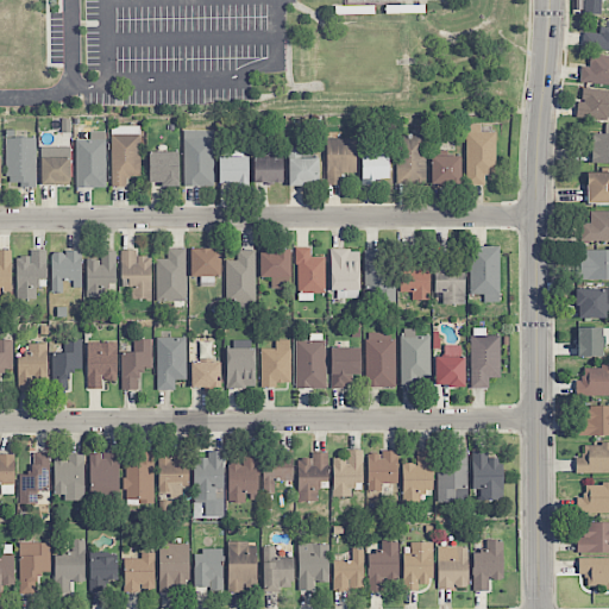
[(608,23),(600,23),(598,33),(583,33),(582,50),(608,50),(608,23)]
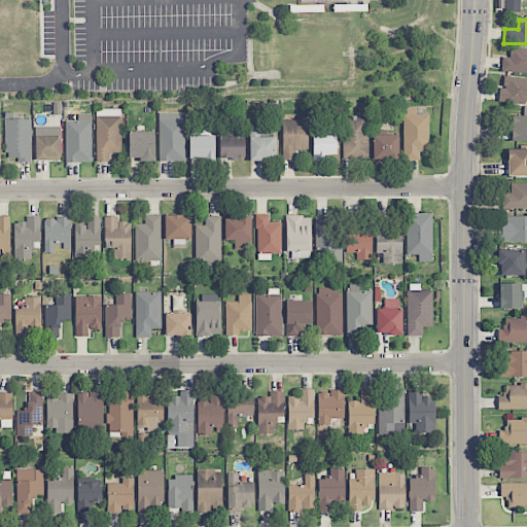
[(502,58),(501,73),(526,73),(526,48),(510,47),(510,58),(502,58)]
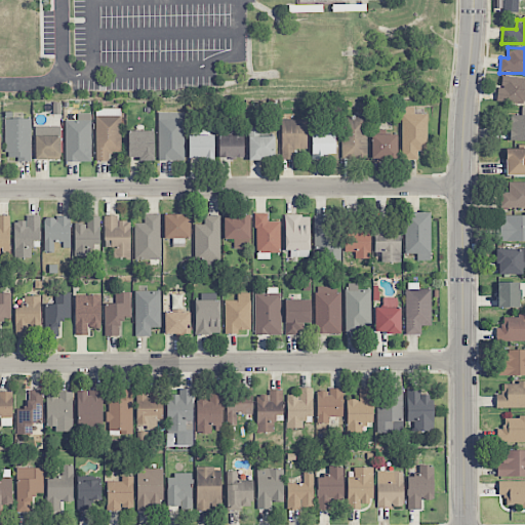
[(496,103),(524,104),(524,101),(524,99),(524,78),(502,77),(501,87),(497,87),(496,103)]
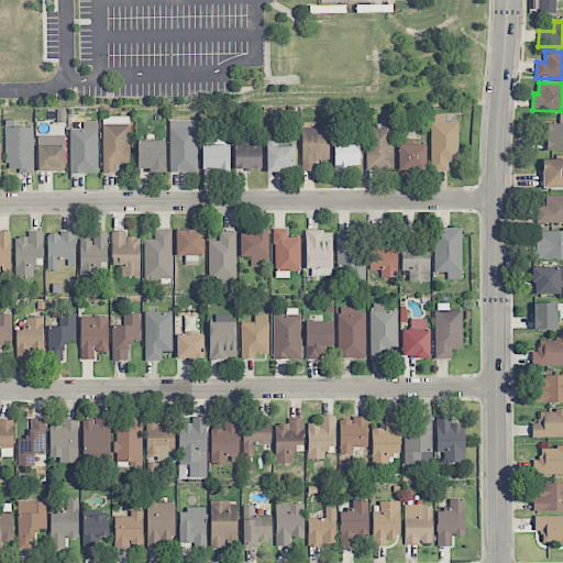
[(457,122),(444,123),(444,114),(430,116),(431,172),(449,170),(449,163),(459,163),(457,122)]
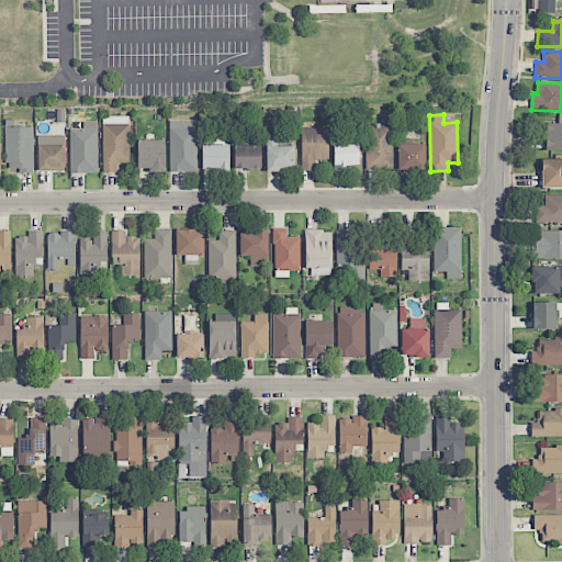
[(128,116),(102,117),(103,172),(116,172),(116,164),(130,164),(128,116)]
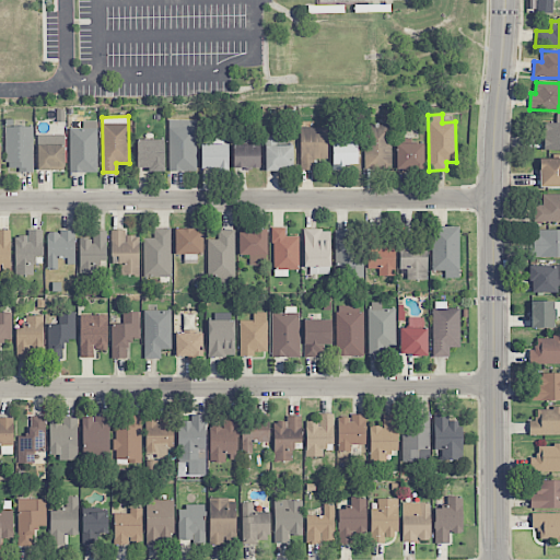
[(197,120),(168,120),(167,171),(197,171),(197,120)]
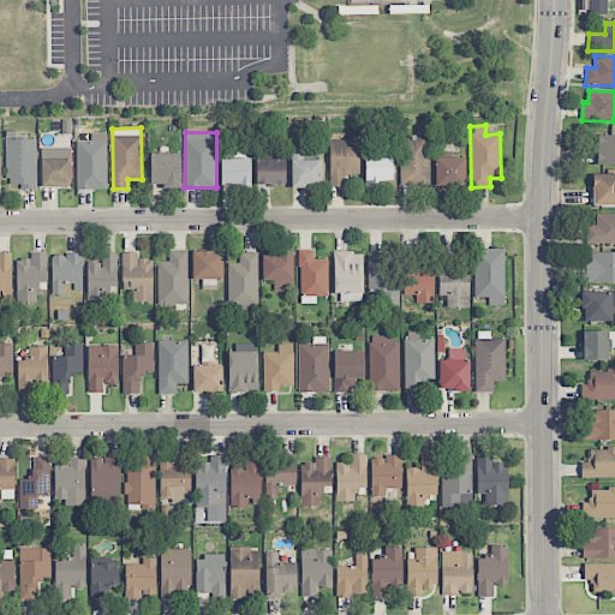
[(107,133),(91,133),(91,142),(77,142),(76,190),(107,190),(107,133)]
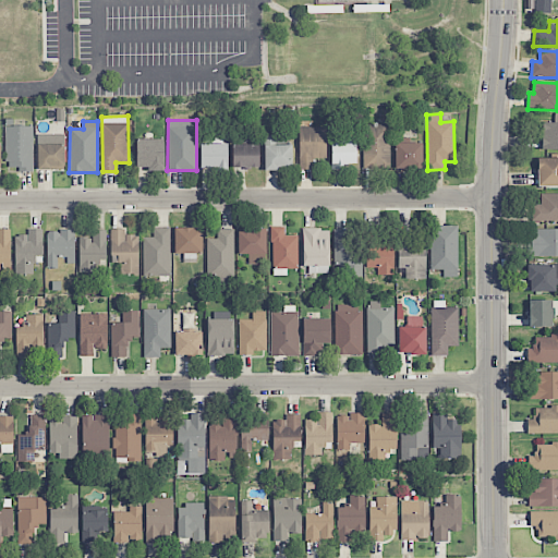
[(557,149),(557,122),(542,123),(541,149),(557,149)]
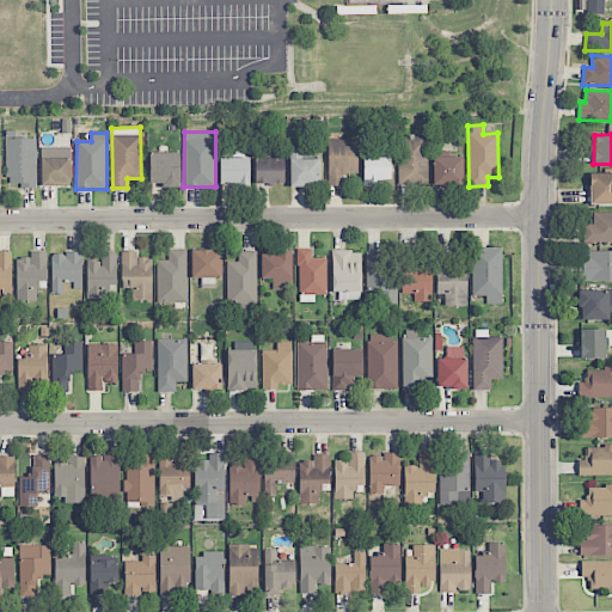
[(398,184),(427,185),(428,138),(399,136),(398,184)]
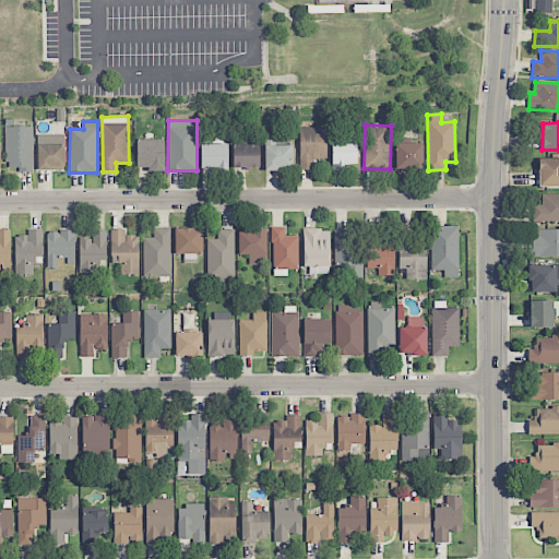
[(33,127),(6,127),(6,168),(20,168),(20,171),(33,171),(33,127)]
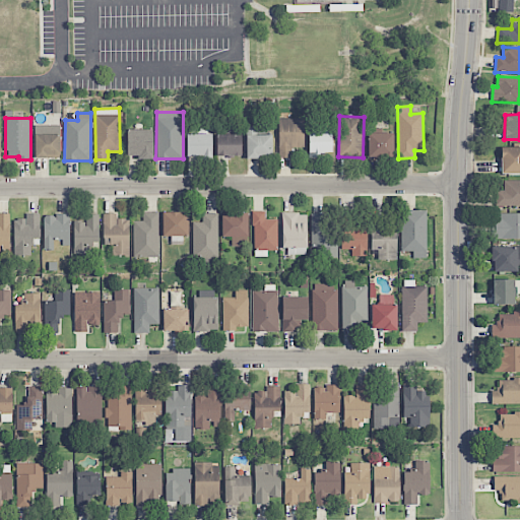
[(279,157),(291,157),(291,148),(305,147),(304,118),(278,119),(279,157)]
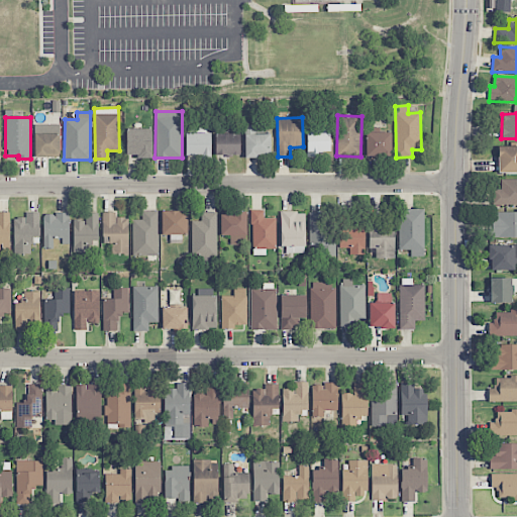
[(271,134),(255,134),(255,125),(245,125),(244,158),(270,158),(271,134)]
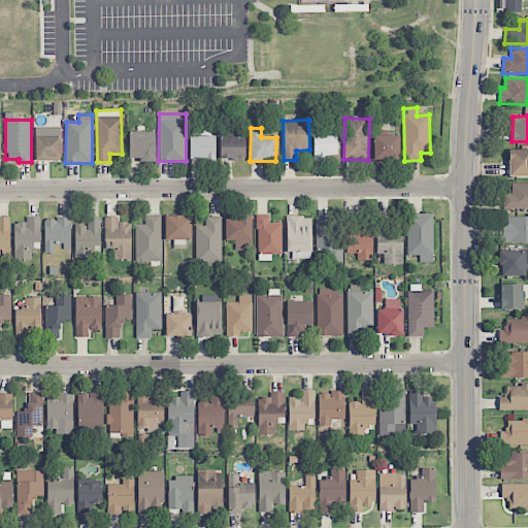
[(155,132),(129,132),(129,161),(155,161),(155,132)]
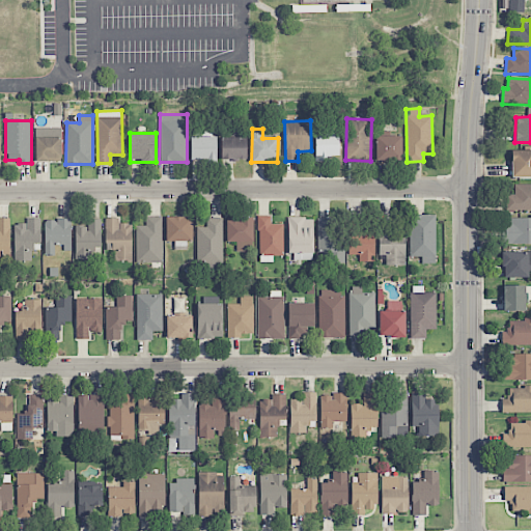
[(315,135),(315,157),(339,157),(339,134),(315,135)]
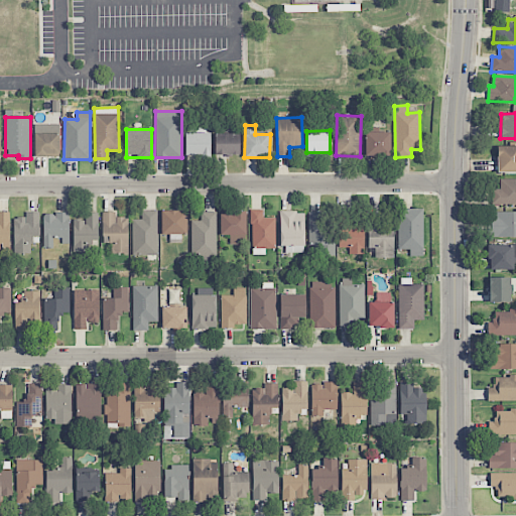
[(391,133),(366,132),(365,155),(390,156),(391,133)]
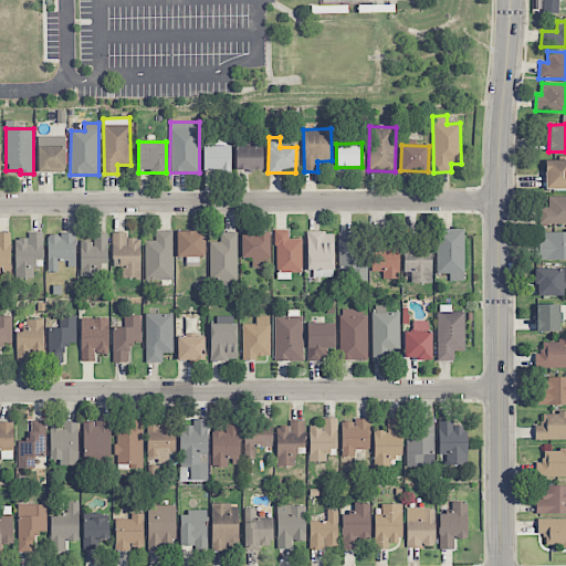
[(231,146),(203,146),(203,171),(231,173),(231,146)]
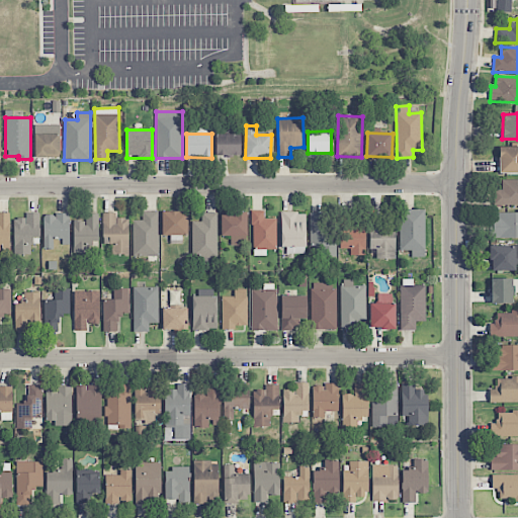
[(241,155),(240,135),(216,135),(216,156),(241,155)]
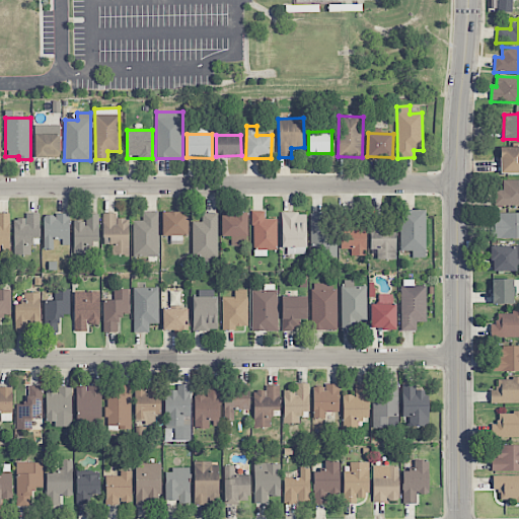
[(500,173),(518,172),(518,147),(500,147),(500,173)]
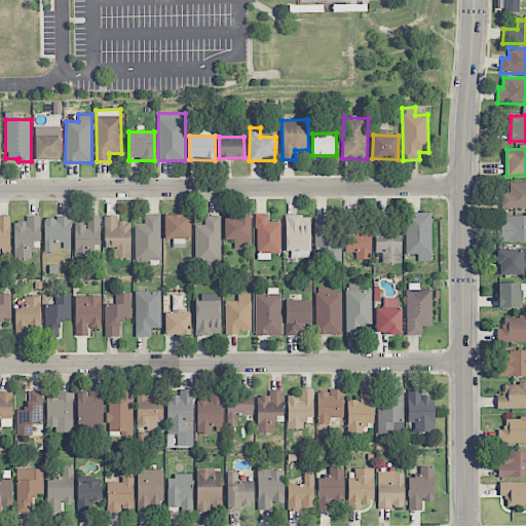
[(501,193),(502,209),(525,209),(525,182),(510,183),(510,192),(501,193)]
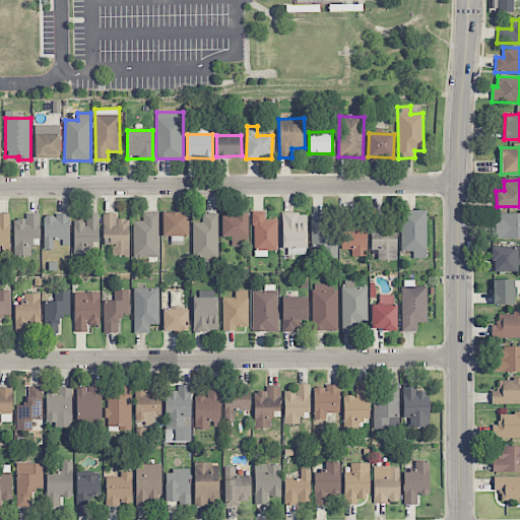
[(427,259),(427,210),(401,211),(401,252),(413,252),(413,259),(427,259)]
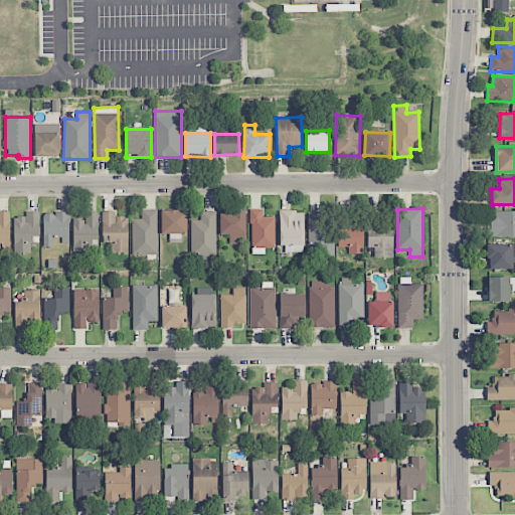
[(275,217),(263,217),(263,209),(250,209),(250,254),(265,253),(265,248),(275,248),(275,217)]
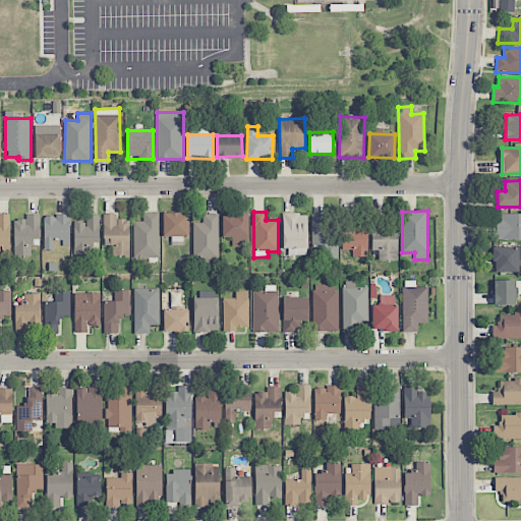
[(159,213),(142,213),(142,222),(133,222),(133,257),(159,257),(159,213)]
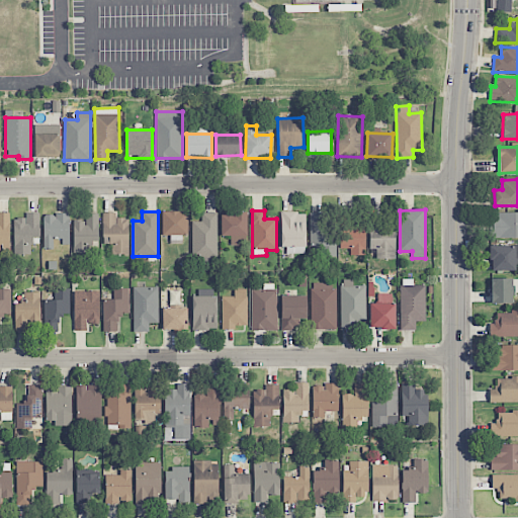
[(162,211),(161,235),(187,236),(188,211),(162,211)]
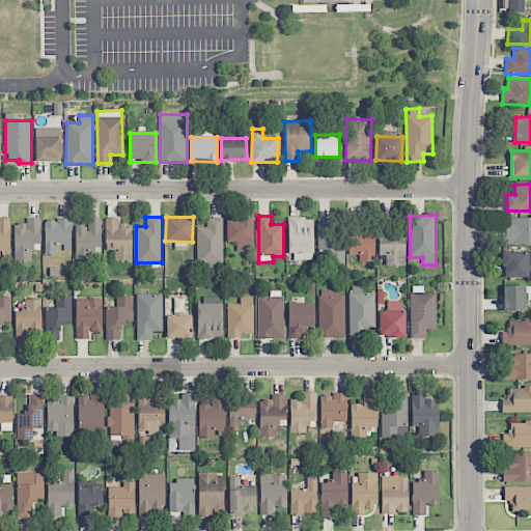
[(10,218),(0,218),(0,253),(9,254),(10,218)]
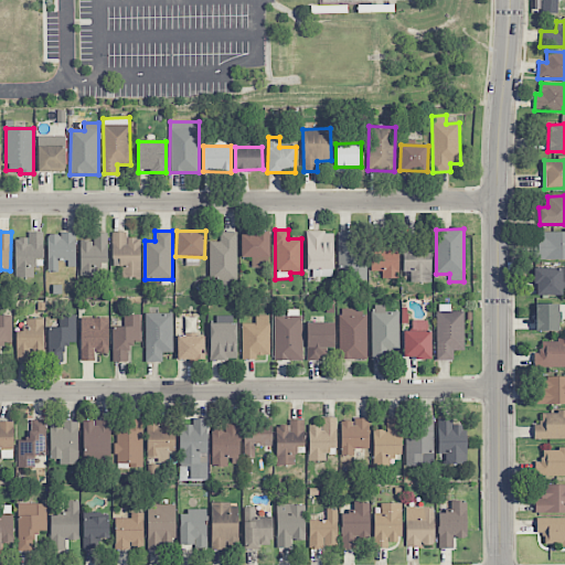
[(210,280),(222,279),(222,290),(237,290),(236,232),(220,233),(221,242),(209,242),(210,280)]
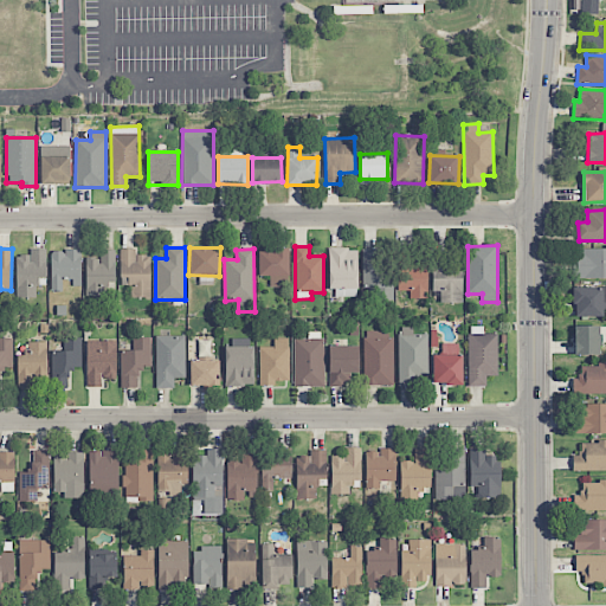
[(356,249),(329,249),(330,297),(358,297),(356,249)]
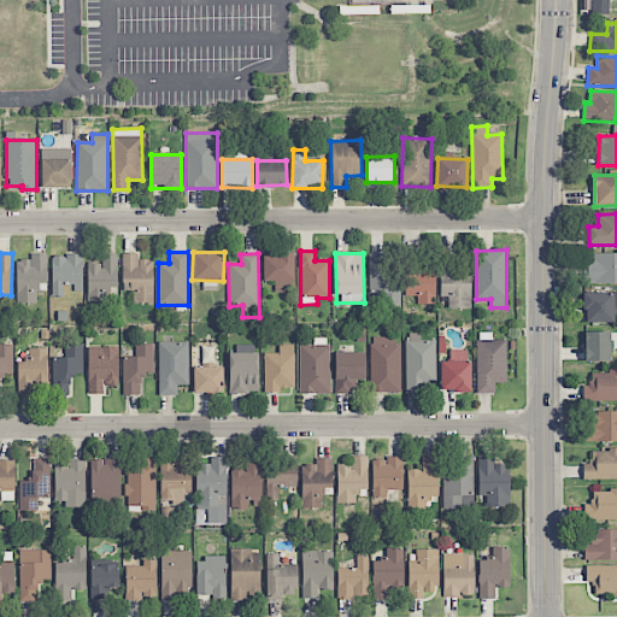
[(616,253),(587,254),(588,270),(581,270),(581,285),(616,283),(616,253)]
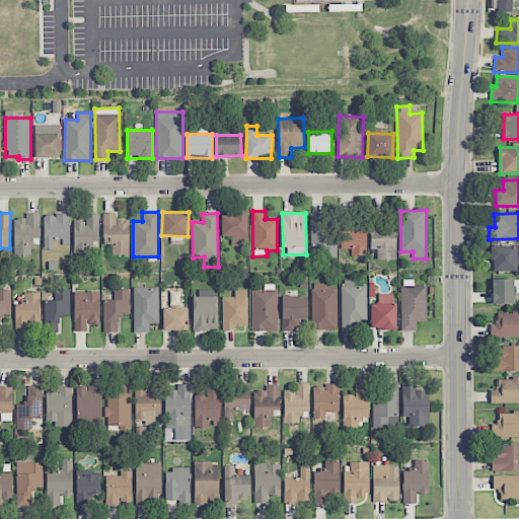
[(40,214),(25,214),(25,219),(14,219),(13,254),(31,255),(31,237),(40,237),(40,214)]
